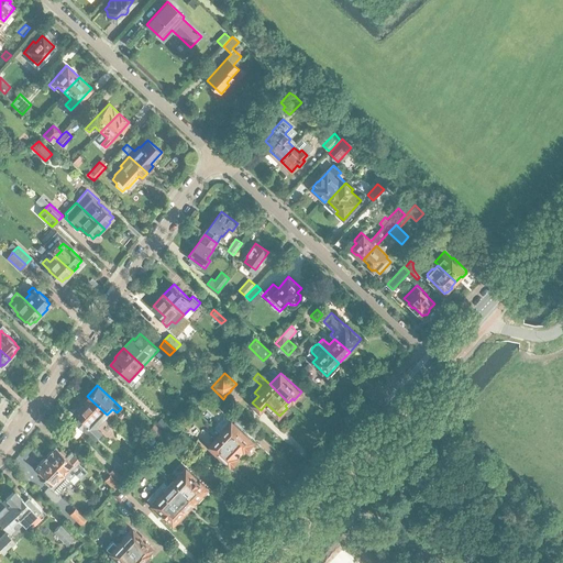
[(80,417),(75,423),(81,429),(83,428),(85,430),(84,431),(95,442),(102,433),(96,427),(107,415),(89,398),(75,412),(80,417)]
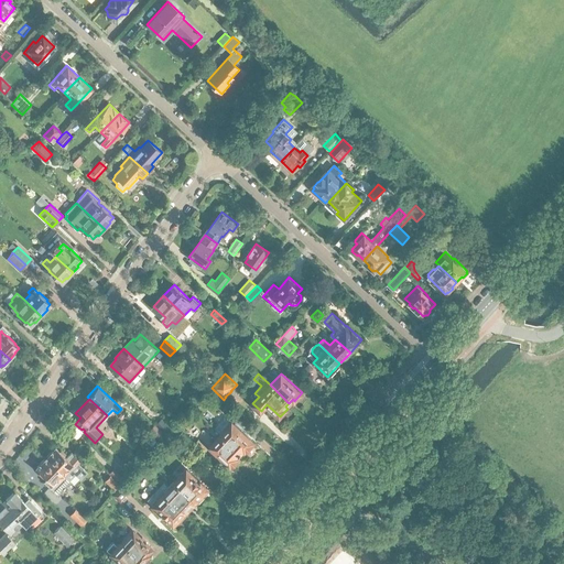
[(234,420),(239,414),(228,403),(223,409),(234,420)]
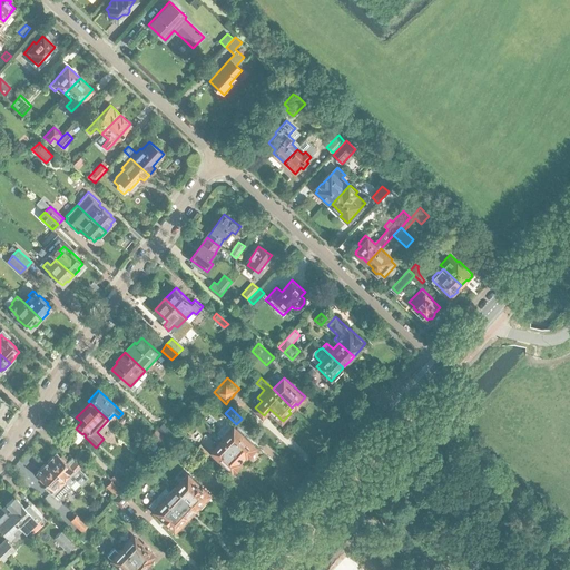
[(157,429),(168,440),(174,433),(164,422),(157,429)]
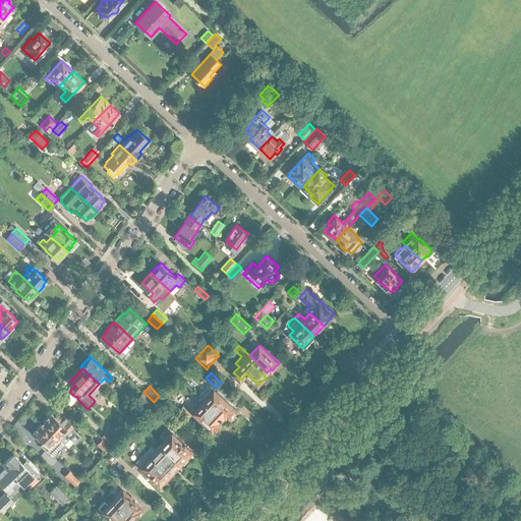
[(227,414),(229,416),(235,411),(233,409),(234,408),(215,390),(205,401),(222,418),(225,415),(226,415),(227,414)]
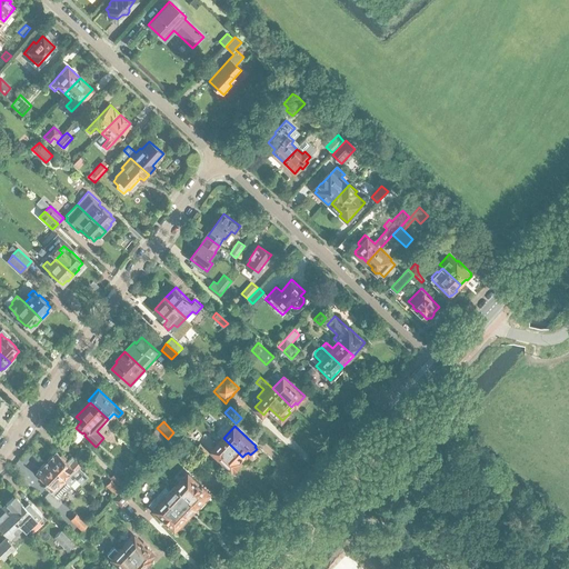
[(168,439),(157,428),(151,433),(162,445),(168,439)]
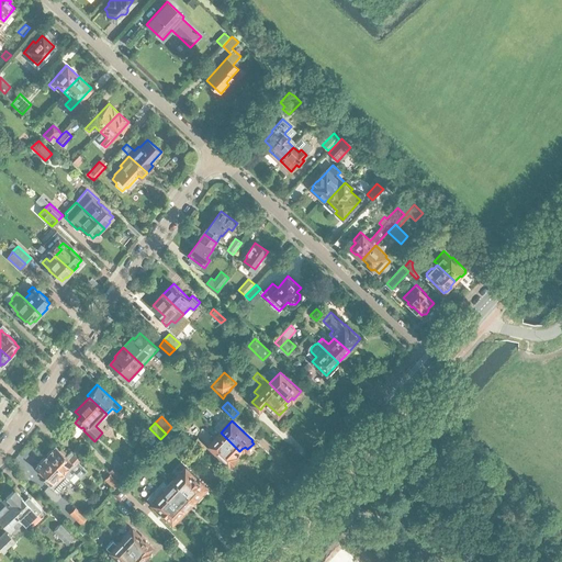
[(179,440),(183,436),(173,426),(169,431),(179,440)]
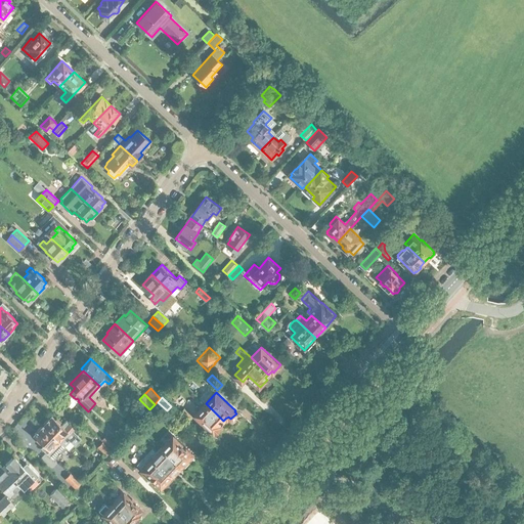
[(220,424),(223,421),(206,403),(194,415),(214,432),(215,431),(217,433),(222,427),(221,426),(222,425),(220,424)]
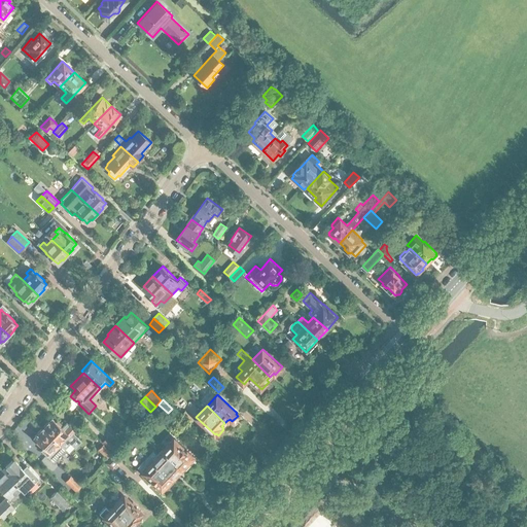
[(185,411),(180,416),(189,424),(194,419),(185,411)]
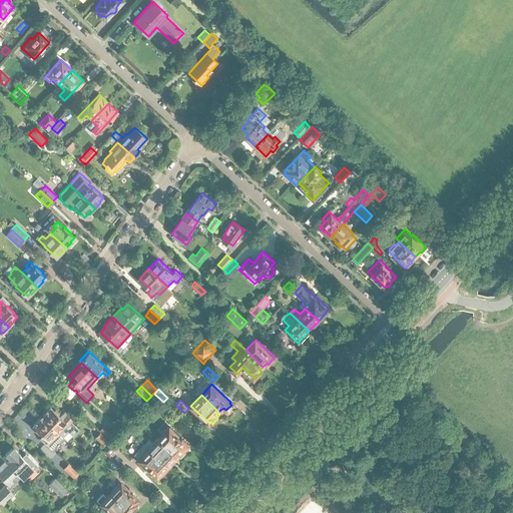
[(65,412),(60,416),(50,407),(41,416),(58,432),(59,432),(63,436),(68,431),(72,435),(78,429),(70,422),(73,419),(67,414),(65,412)]
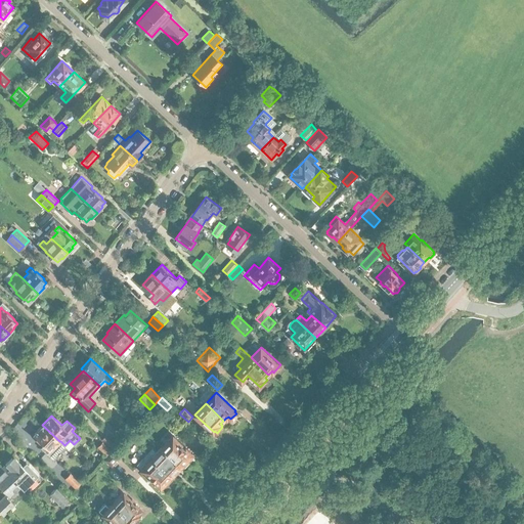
[(54,447),(59,441),(42,425),(33,434),(51,451),(55,447),(54,447)]
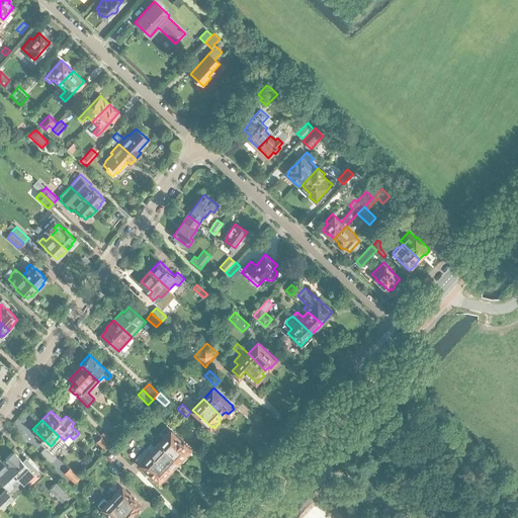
[(110,444),(115,439),(105,429),(100,434),(102,436),(110,444)]
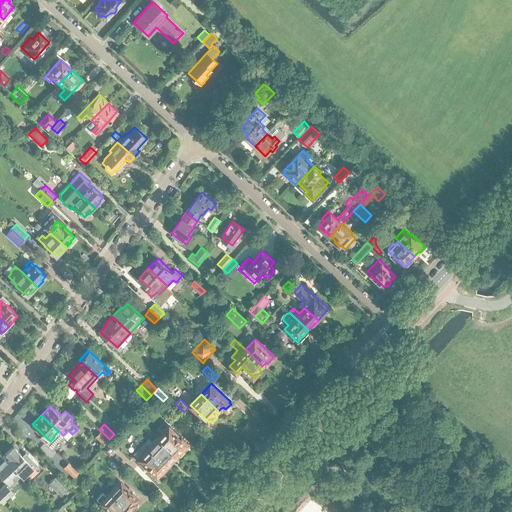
[(159,437),(178,455),(188,444),(170,426),(159,437)]
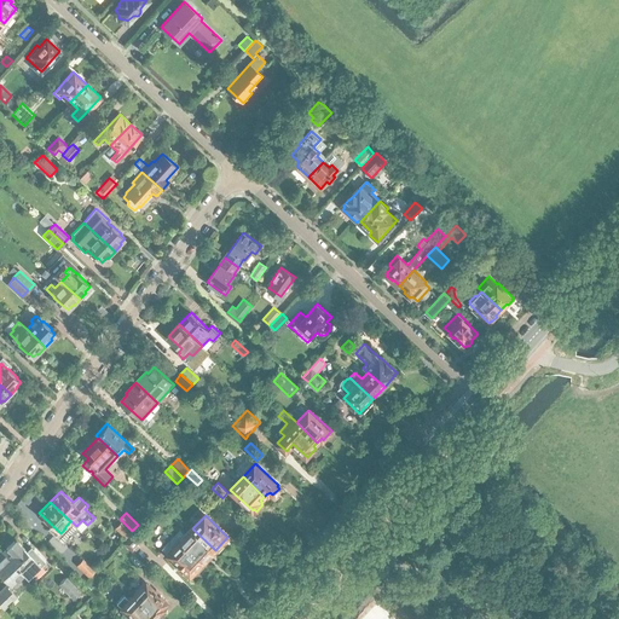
[(126,537),(132,531),(122,521),(115,527),(126,537)]
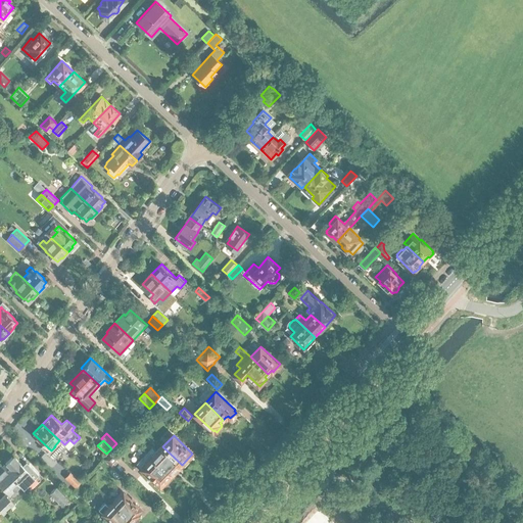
[(172,475),(182,465),(162,446),(155,455),(150,449),(148,453),(153,457),(172,475)]
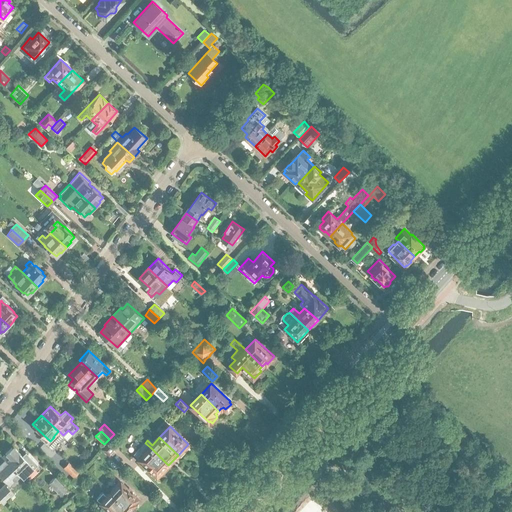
[(101,448),(102,449),(109,457),(119,448),(110,439),(101,448)]
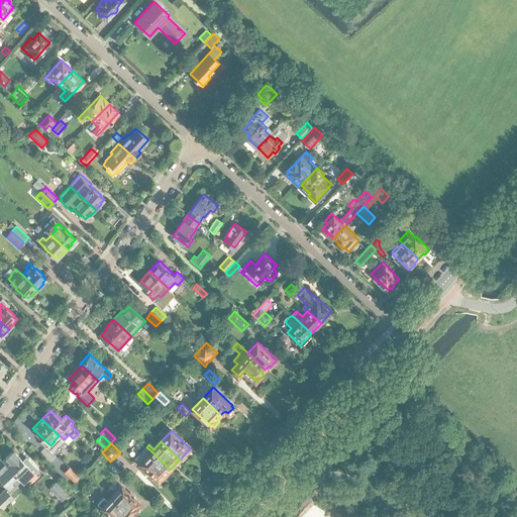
[(2,460),(20,479),(31,469),(13,450),(2,460)]
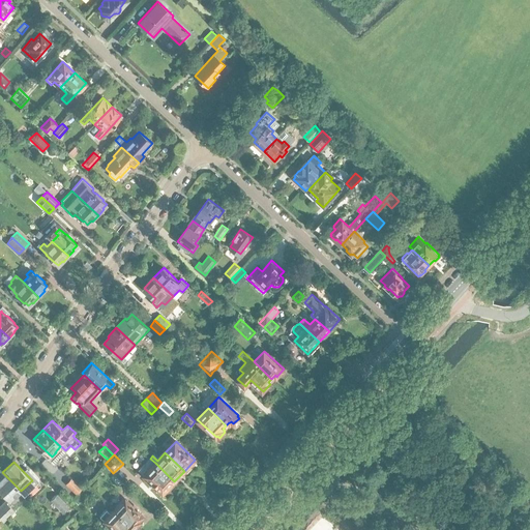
[(164,493),(174,481),(155,463),(144,474),(164,493)]
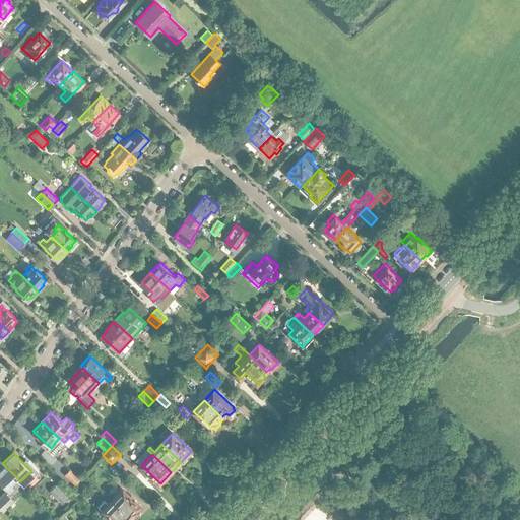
[(107,467),(111,464),(104,456),(100,460),(107,467)]
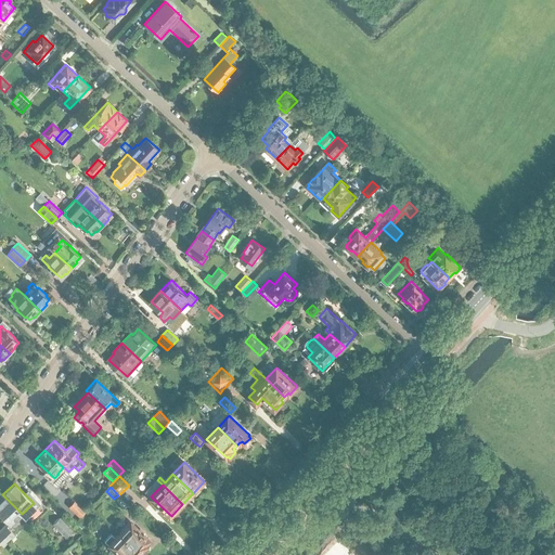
[(2,494),(0,497),(0,514),(14,530),(26,519),(22,514),(2,494)]
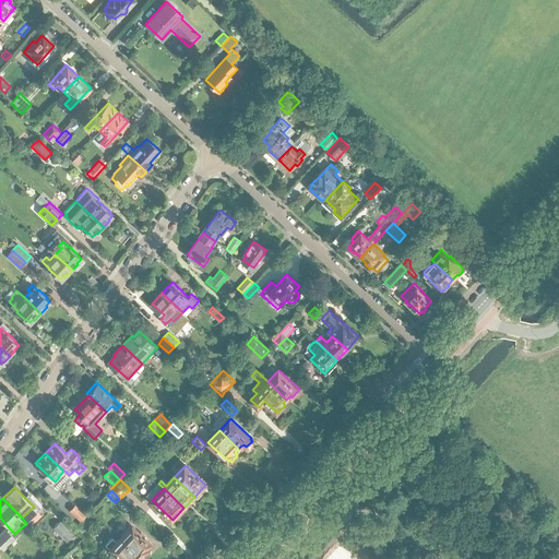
[(69,510),(81,521),(86,514),(75,504),(69,510)]
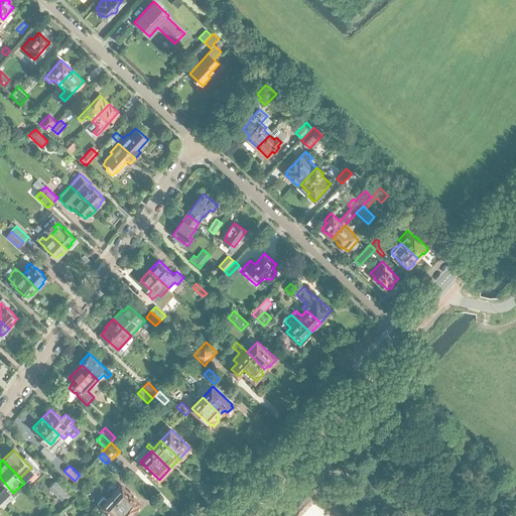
[(49,487),(60,499),(68,494),(55,481),(49,487)]
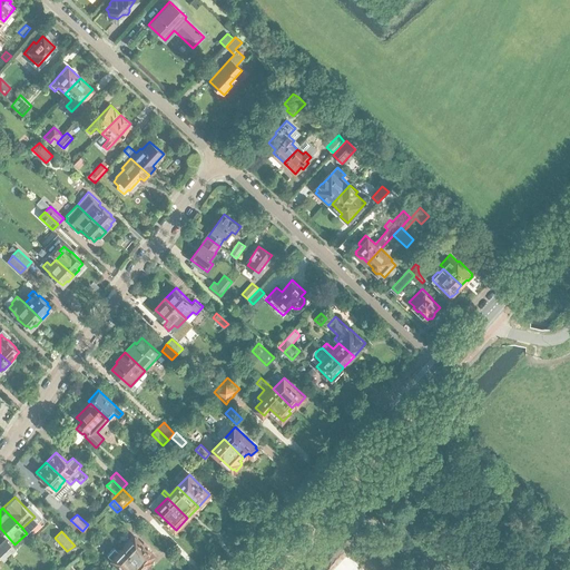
[(134,536),(124,547),(144,567),(150,559),(149,558),(153,553),(134,536)]
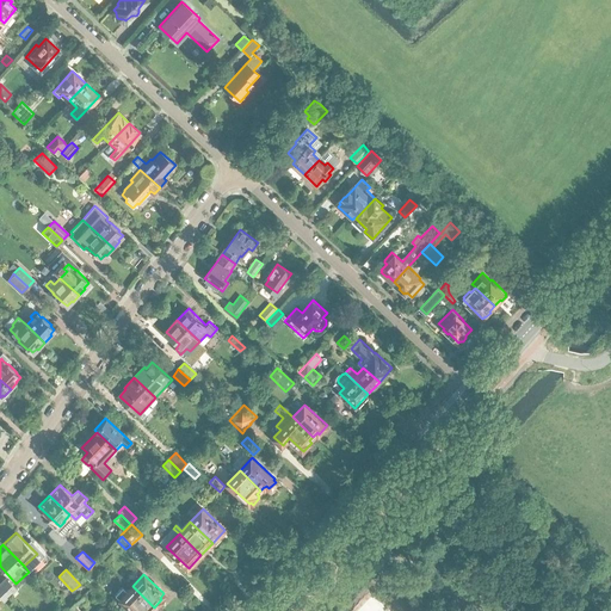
[(6,578),(0,582),(0,584),(11,596),(17,588),(6,578)]
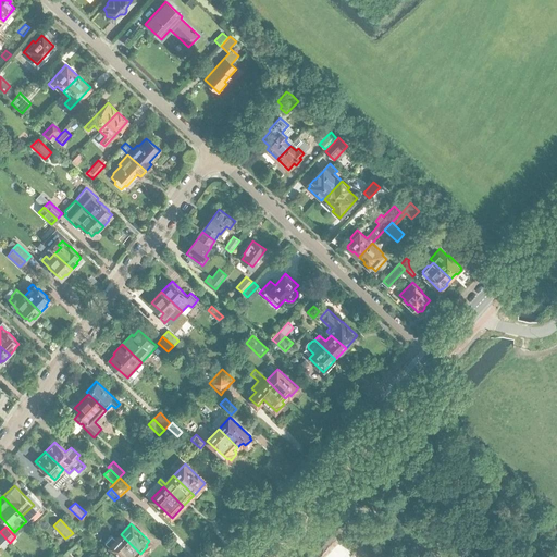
[(0,532),(0,544),(3,548),(10,543),(0,532)]
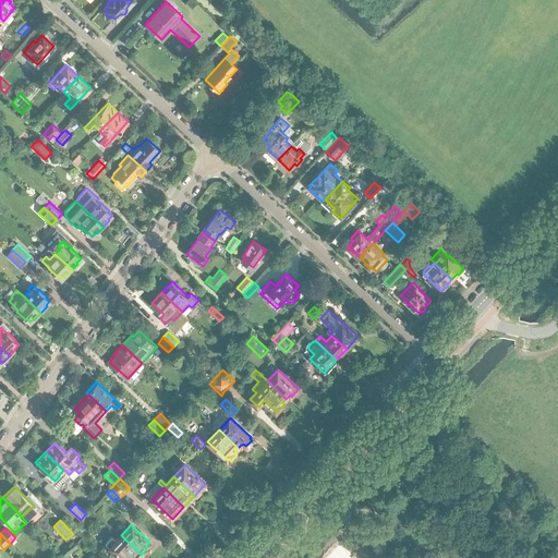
[(105,543),(110,547),(117,554),(114,556),(117,557),(136,557),(141,555),(121,535),(117,541),(111,536),(105,543)]
